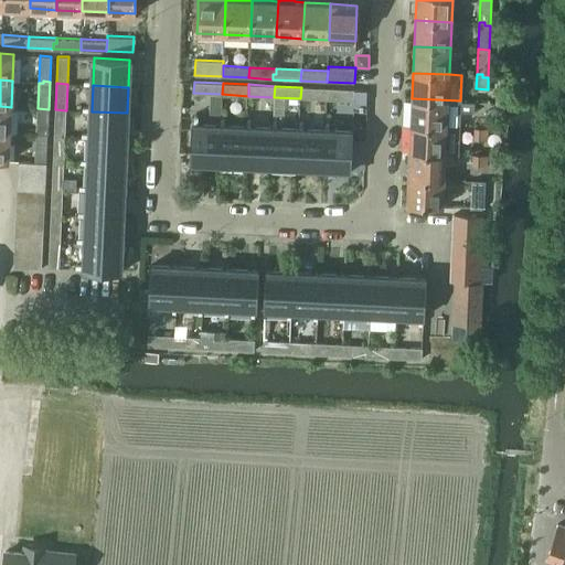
[(301,87),(300,98),(327,99),(327,88),(301,87)]
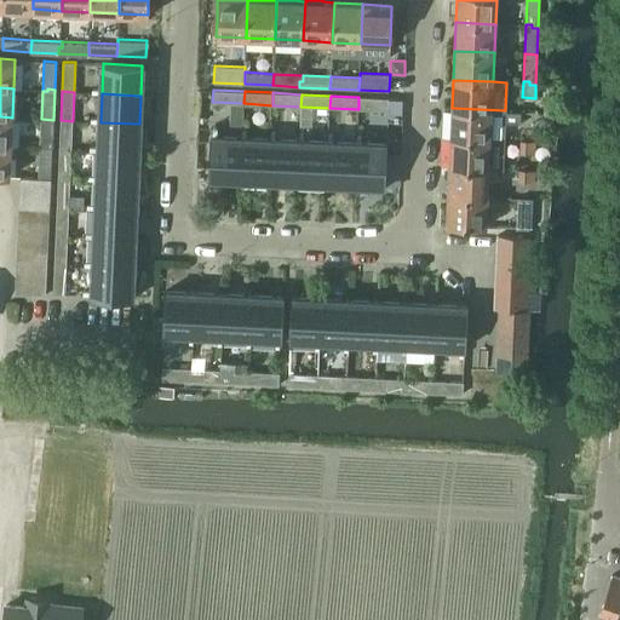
[(359,97),(359,109),(388,112),(388,98),(359,97)]
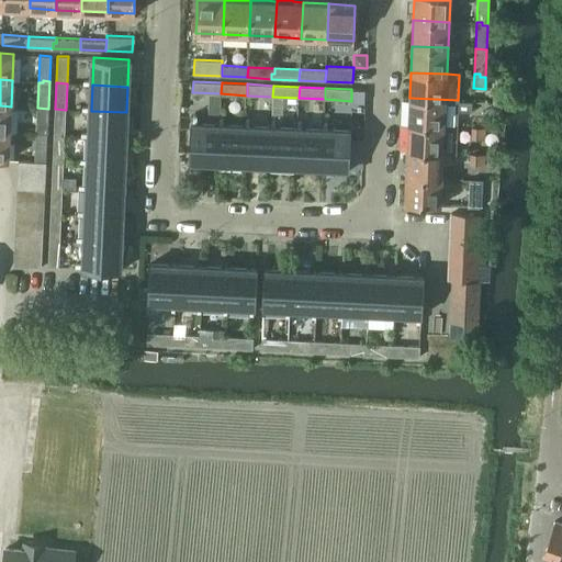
[(409,98),(408,124),(457,126),(457,113),(468,113),(469,101),(458,100),(409,98)]
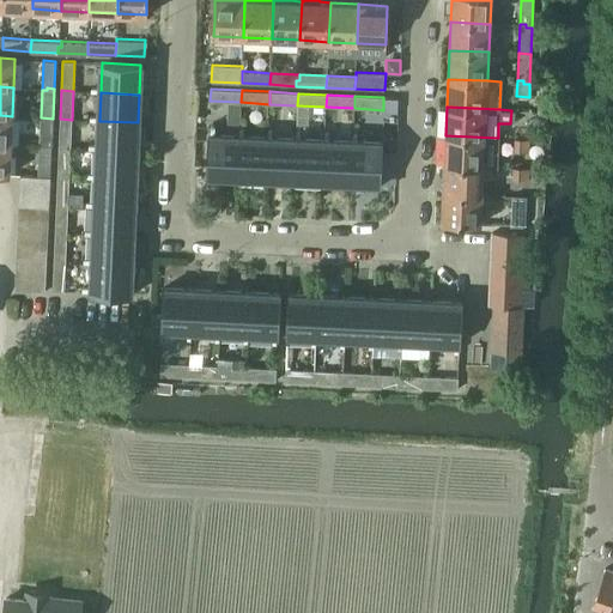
[(0,115),(0,144),(11,145),(12,116),(0,115)]
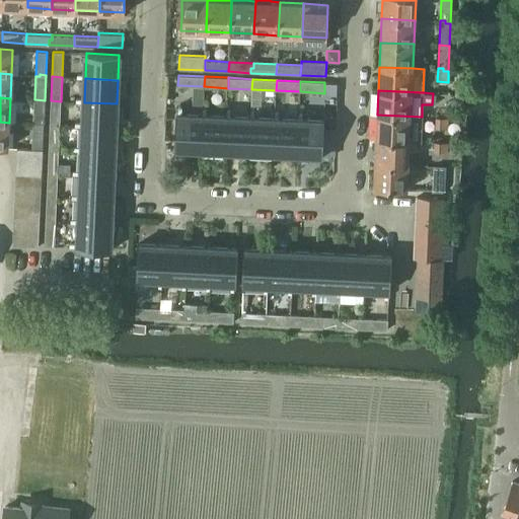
[(34,99),(32,125),(38,125),(38,123),(43,123),(45,100),(34,99)]
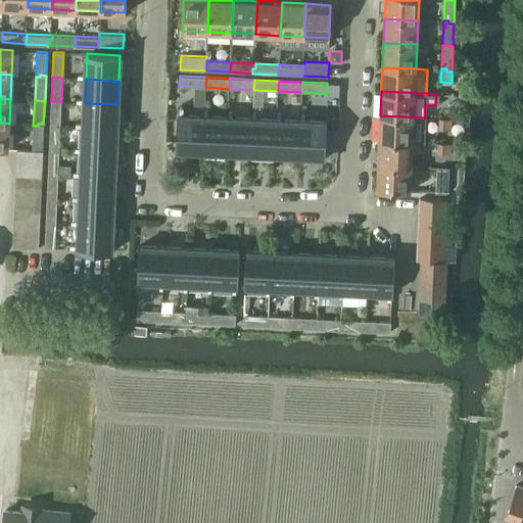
[(51,101),(50,126),(60,126),(61,102),(51,101)]
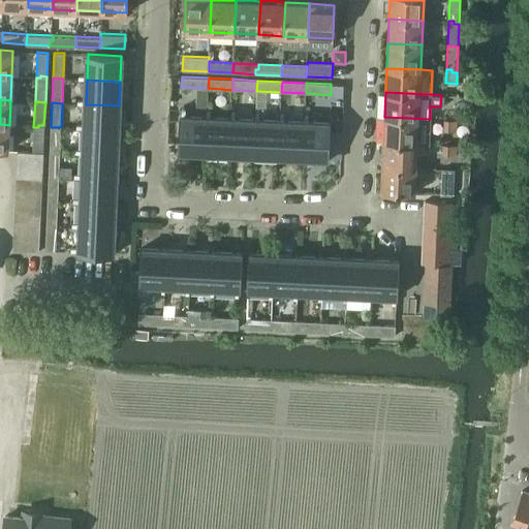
[(86,104),(85,128),(118,130),(119,105),(86,104)]
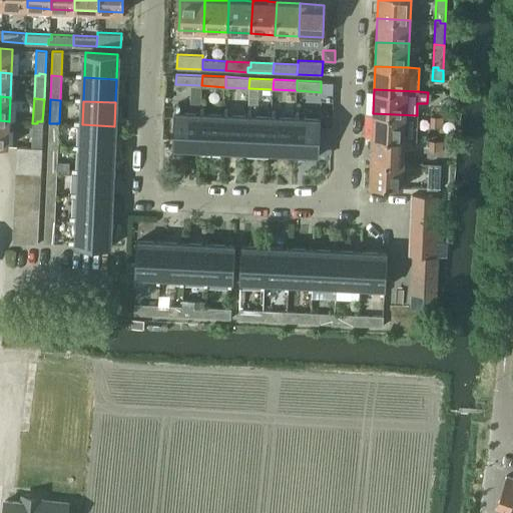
[(174,145),(198,147),(200,114),(175,113),(174,145)]
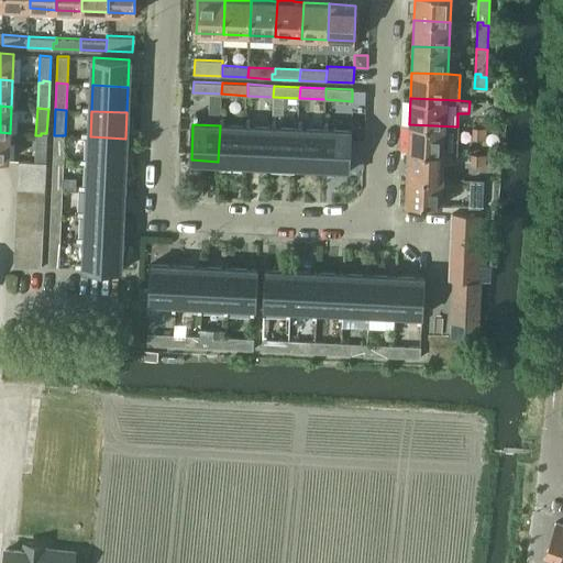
[(409,124),(407,151),(443,153),(456,153),(457,127),(409,124)]
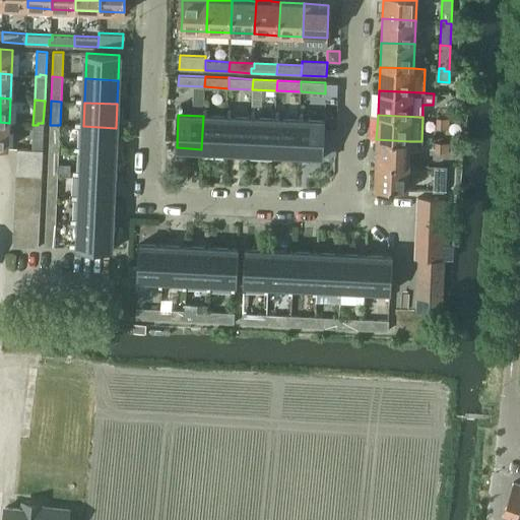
[(203,116),(201,149),(225,150),(226,117),(203,116)]
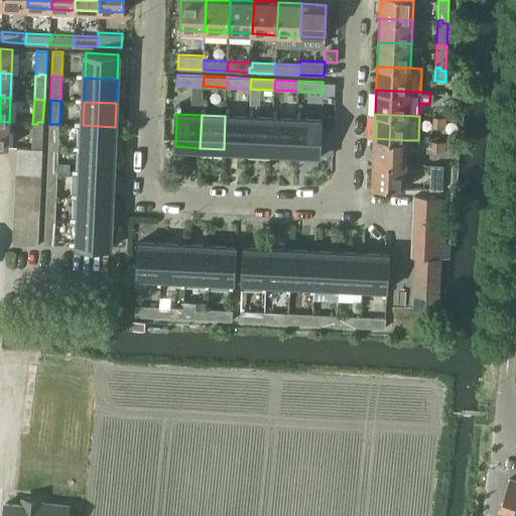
[(224,149),(248,150),(249,118),(225,116),(224,149)]
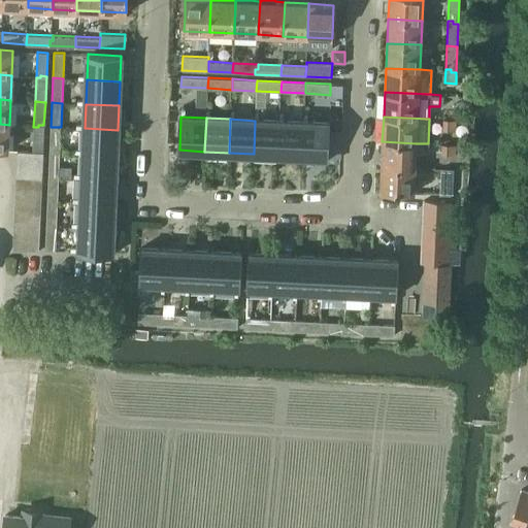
[(442,120),(442,130),(455,131),(456,121),(442,120)]
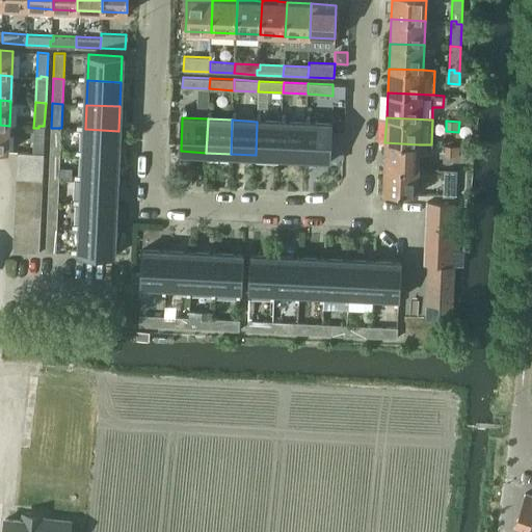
[(256,155),(280,156),(282,123),(257,122),(256,155)]
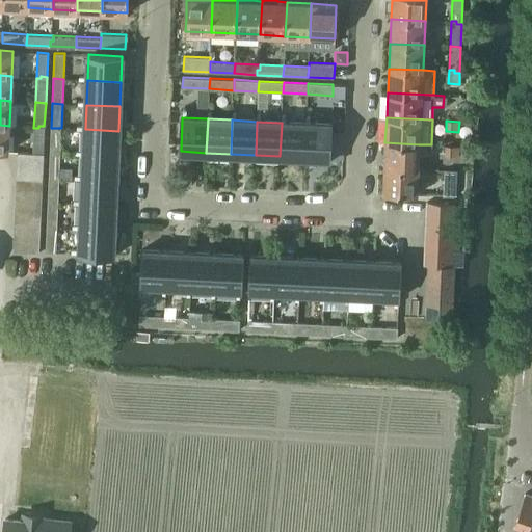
[(282,123),(280,156),(304,157),(306,124),(282,123)]
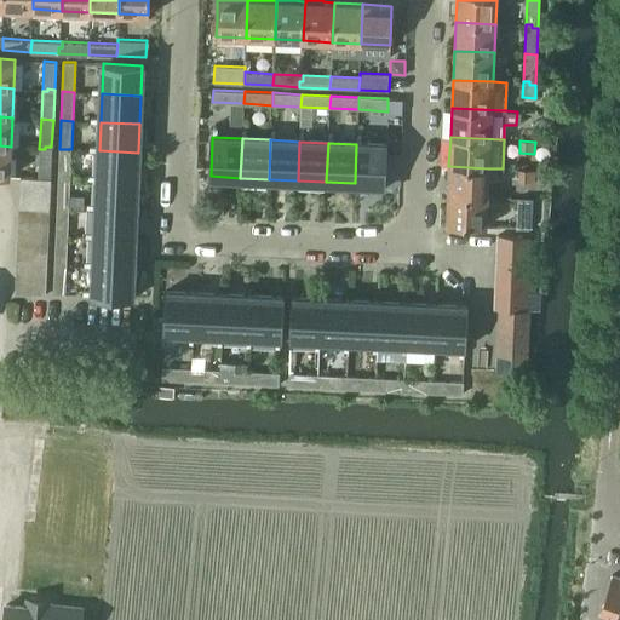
[(356,144),(355,183),(384,185),(386,145),(356,144)]
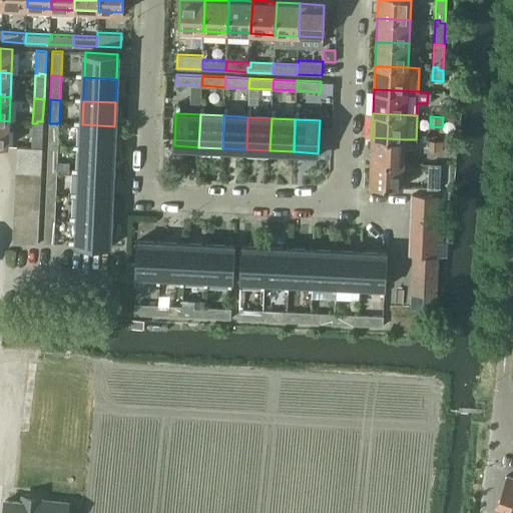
[(9,121),(0,120),(0,145),(8,146),(9,121)]
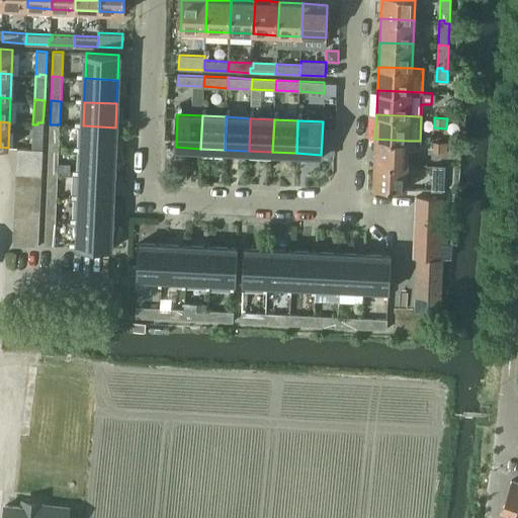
[(32,124),(31,149),(41,149),(42,122),(37,122),(37,124),(32,124)]
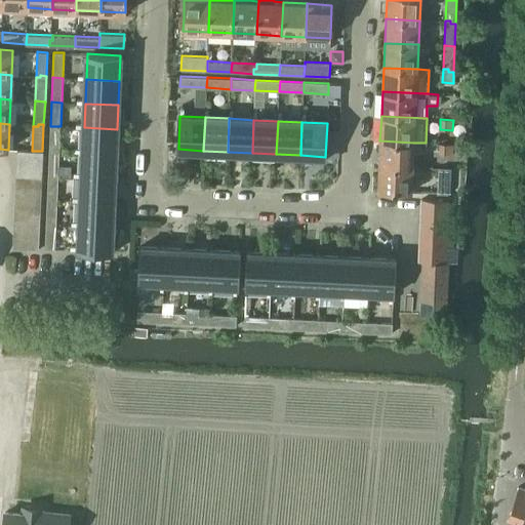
[(50,126),(48,151),(58,151),(61,126),(50,126)]
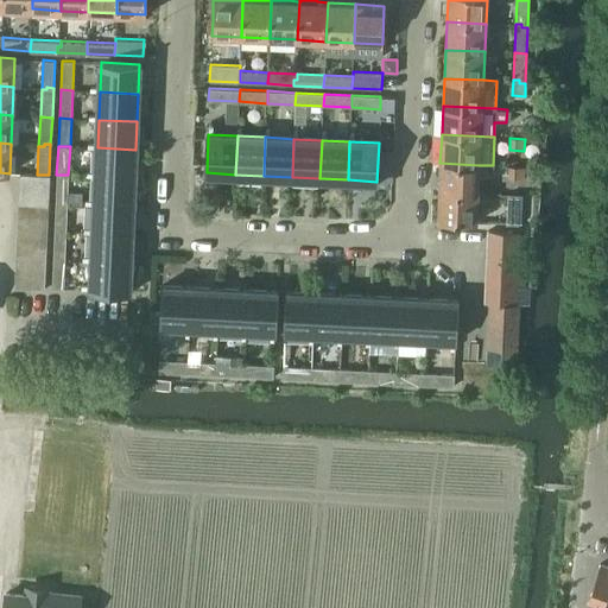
[(97,147),(95,176),(134,178),(135,150),(97,147)]
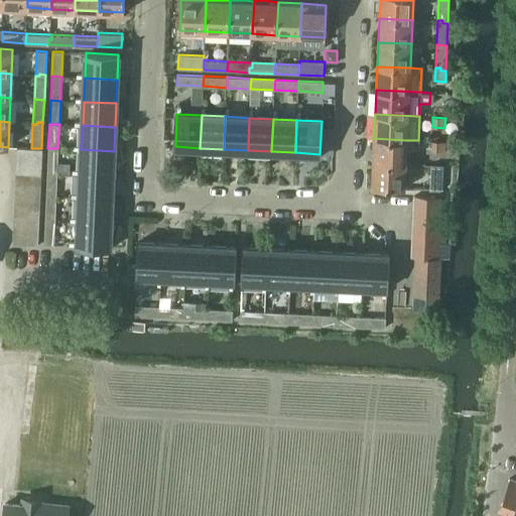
[(319,154),(333,154),(333,145),(334,130),(321,129),(319,154)]
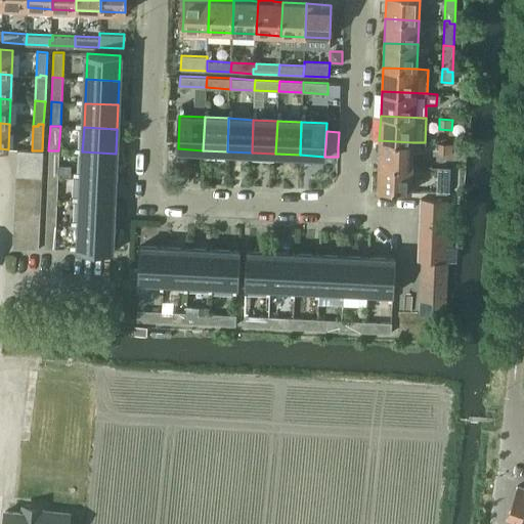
[(379,140),(378,165),(411,166),(412,151),(424,151),(425,142),(412,142),(379,140)]
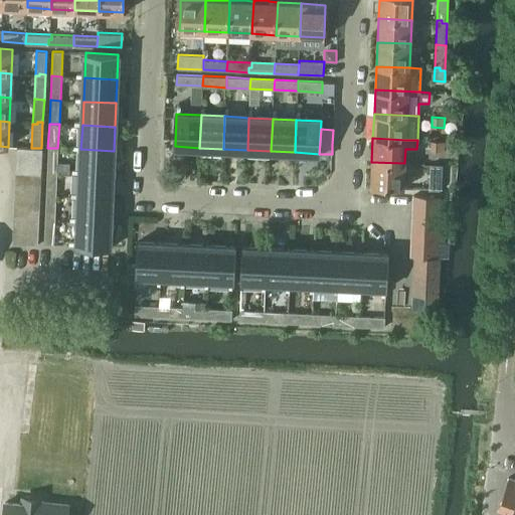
[(431,141),(431,151),(443,151),(444,141),(431,141)]
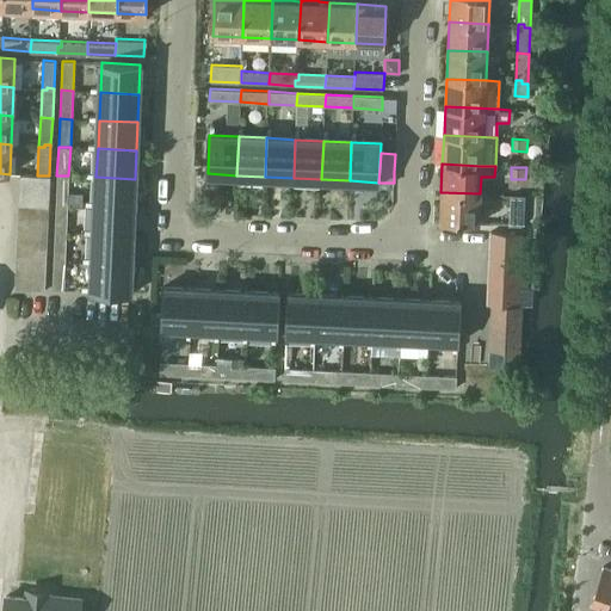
[(18,174),(18,189),(48,191),(49,176),(37,176),(18,174)]
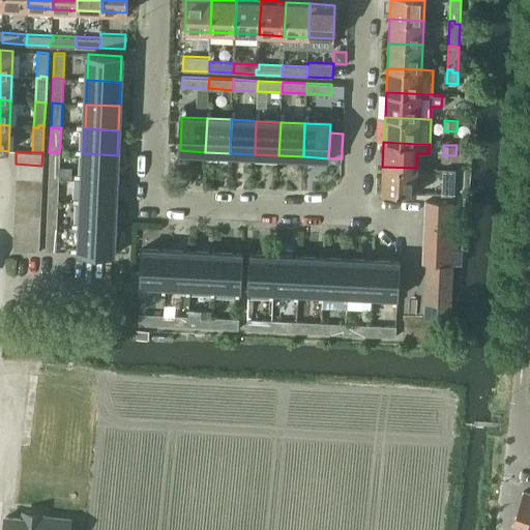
[(49,152),(48,177),(58,177),(59,152),(49,152)]
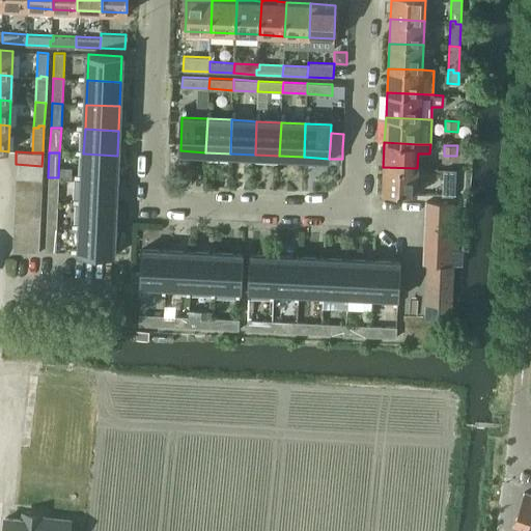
[(83,154),(82,178),(116,180),(117,156),(83,154)]
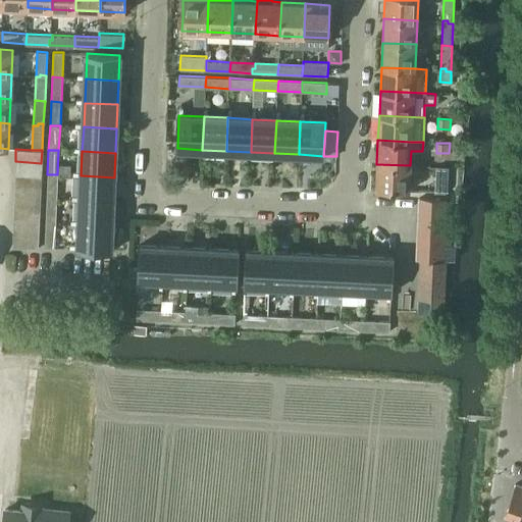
[(15,161),(14,173),(41,175),(41,163),(15,161)]
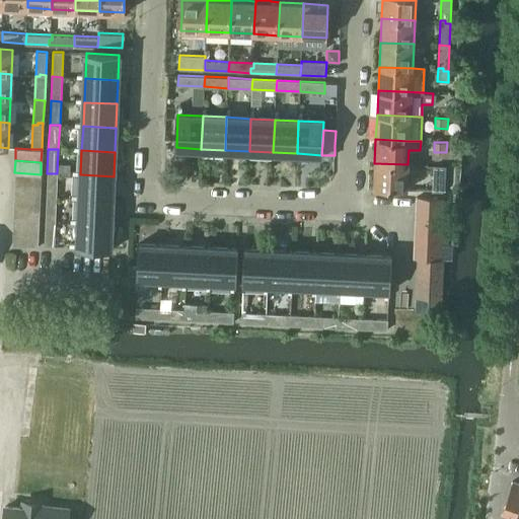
[(408,164),(374,163),(373,189),(406,190),(406,179),(408,164)]
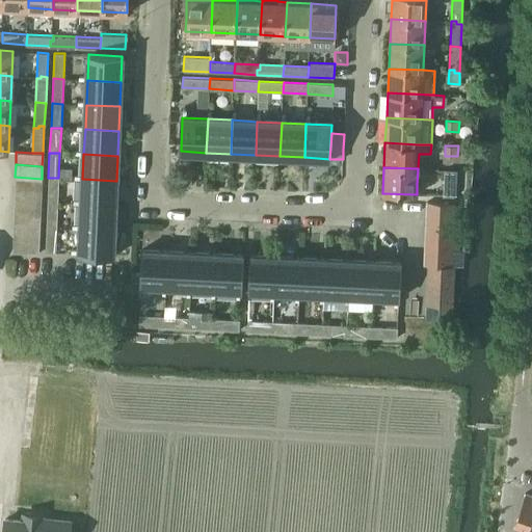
[(443,194),(443,195),(453,196),(453,194),(454,170),(444,169),(443,194)]
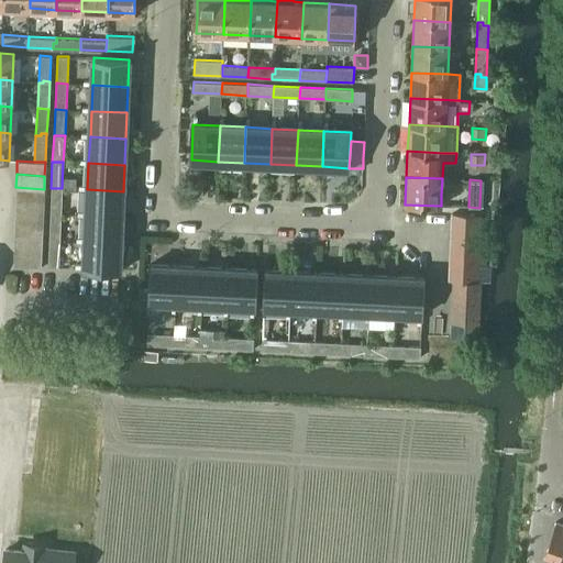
[(15,187),(15,200),(43,202),(44,189),(15,187)]
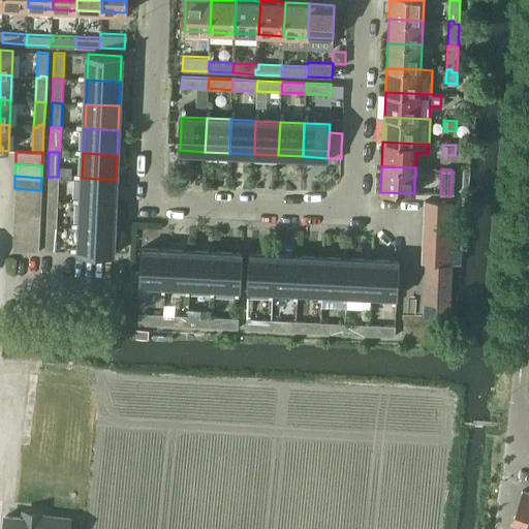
[(48,177),(47,200),(57,201),(58,177),(48,177)]
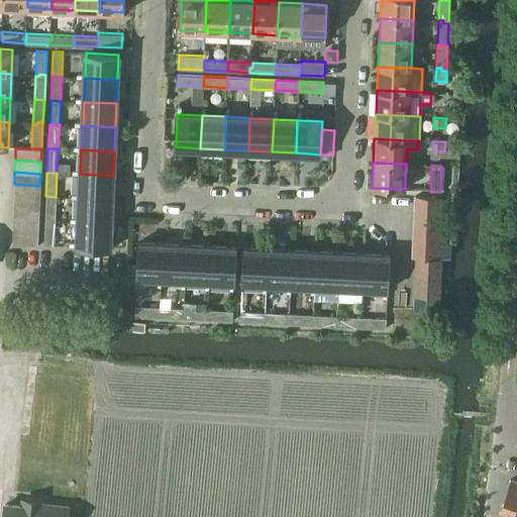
[(80,174),(79,198),(111,200),(113,176),(80,174)]
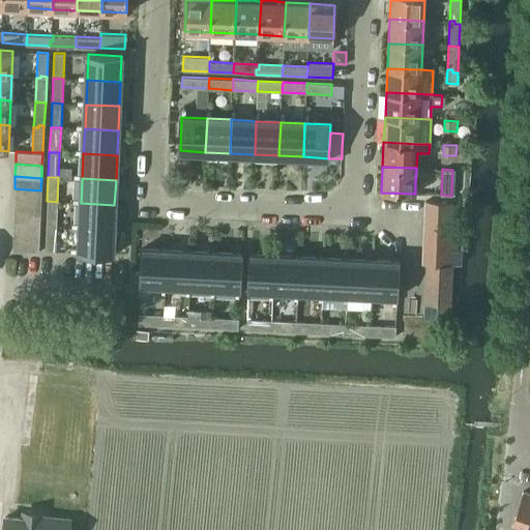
[(15,188),(13,202),(40,203),(40,190),(15,188)]
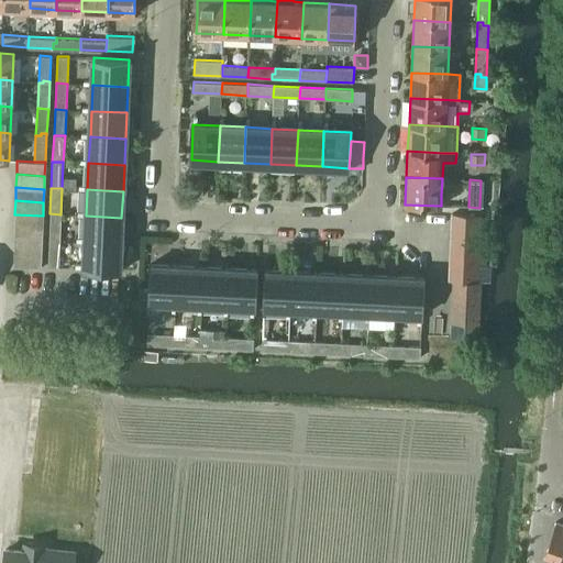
[(50,213),(48,240),(59,241),(61,214),(50,213)]
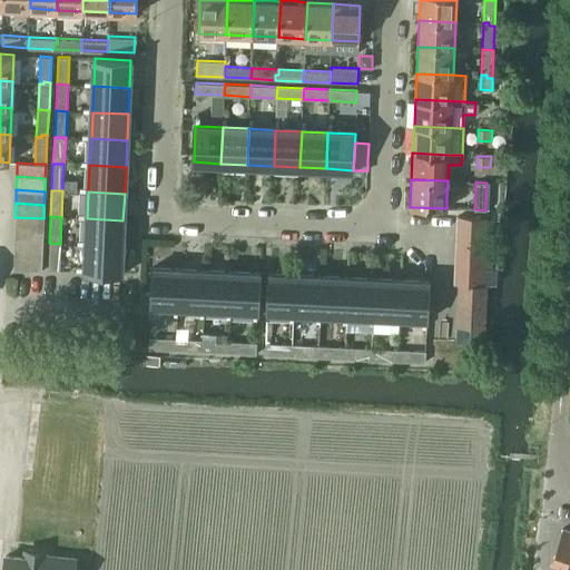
[(457,216),(455,229),(484,231),(485,217),(457,216)]
